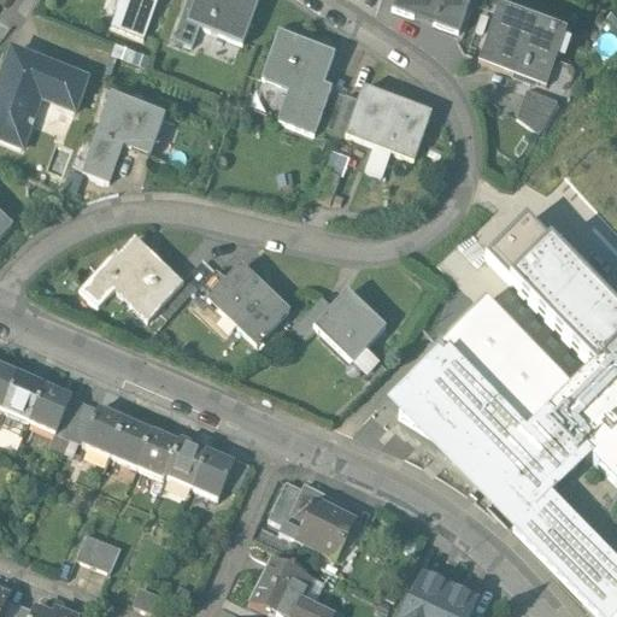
[(121,0),(111,25),(142,37),(156,0),(121,0)]
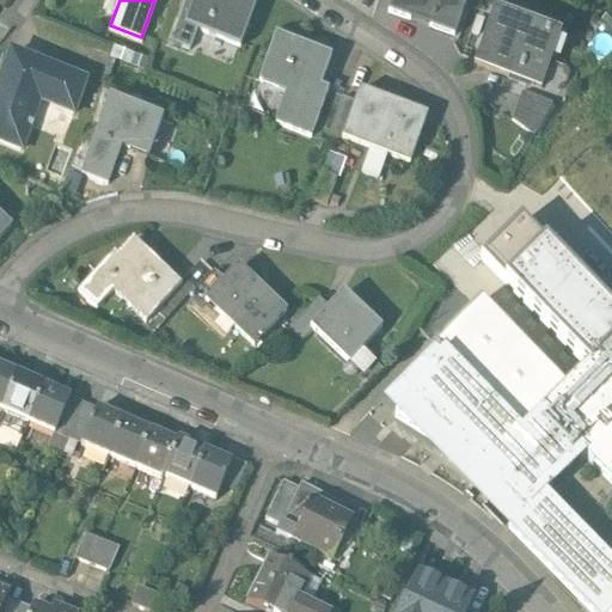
[(252,0),(185,0),(183,7),(171,40),(190,47),(197,28),(240,44),(256,1),(252,0)]
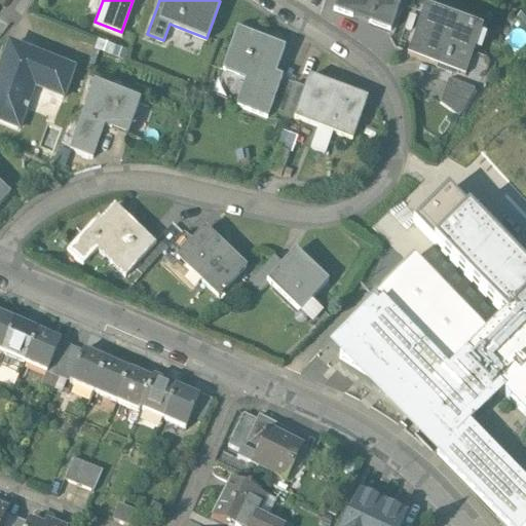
[(401,0),(337,0),(334,9),(390,30),(401,0)]
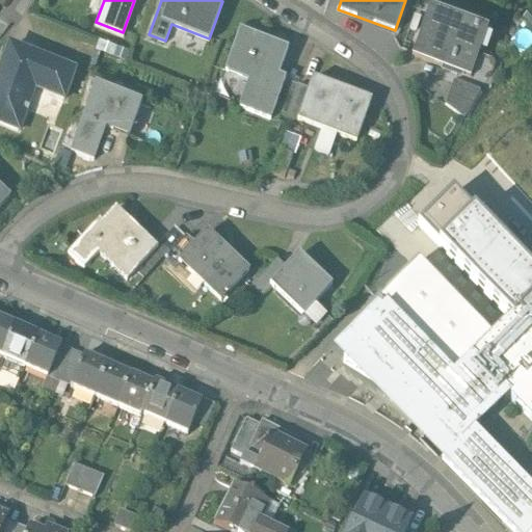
[(478,25),(429,7),(413,54),(467,74),(476,49),(470,47),(475,34),(477,34),(479,28),(477,27),(478,25)]
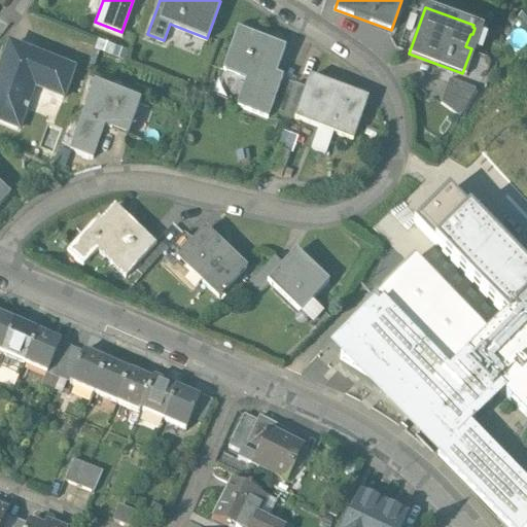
[(285,46),(238,28),(223,67),(248,76),(239,102),(269,112),(283,73),(276,71),(285,46)]
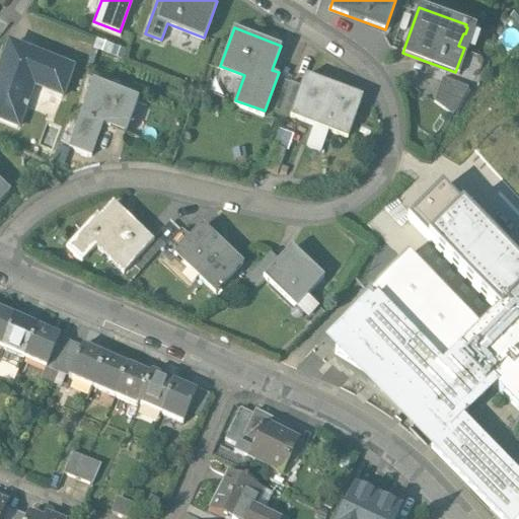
[(72,67),(9,44),(0,69),(0,114),(19,121),(33,81),(63,92),(72,67)]
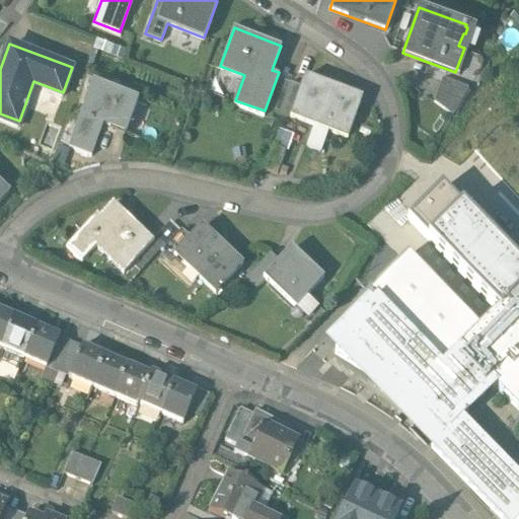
[(277,116),(291,77),(279,72),(265,110),(277,116)]
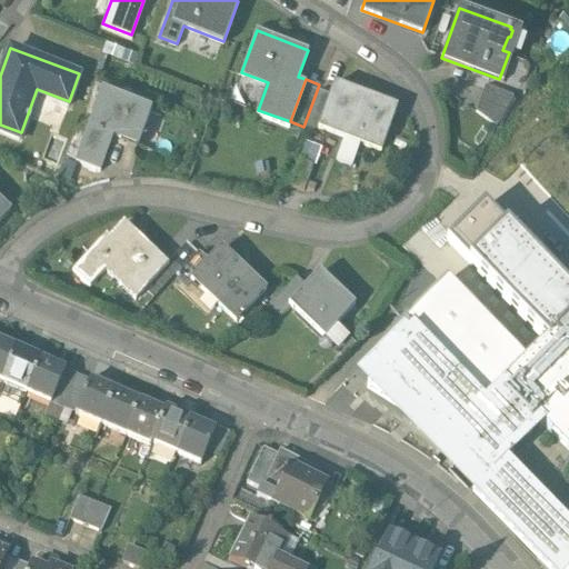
[(395,106),(336,83),(333,90),(320,123),(379,147),(395,106)]
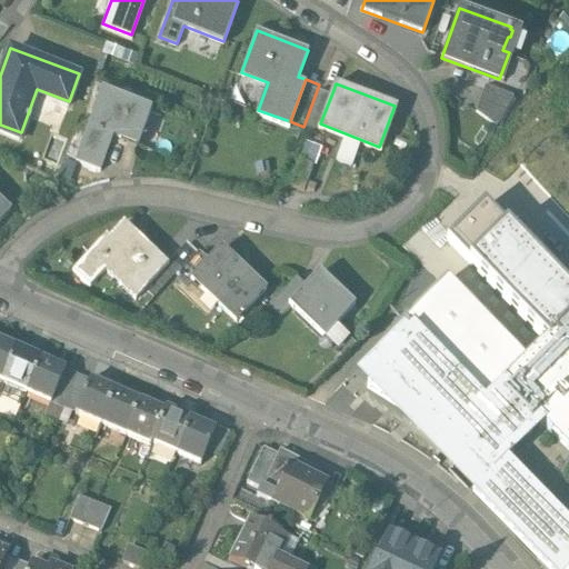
[(317,132),(320,123),(333,90),(319,85),(303,127),(317,132)]
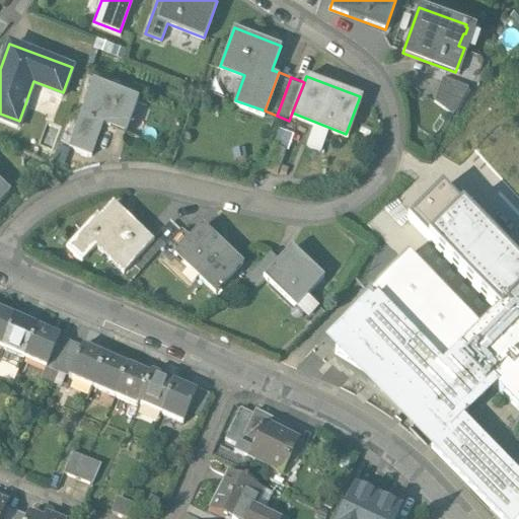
[(468,86),(442,77),(435,98),(453,112),(468,86)]
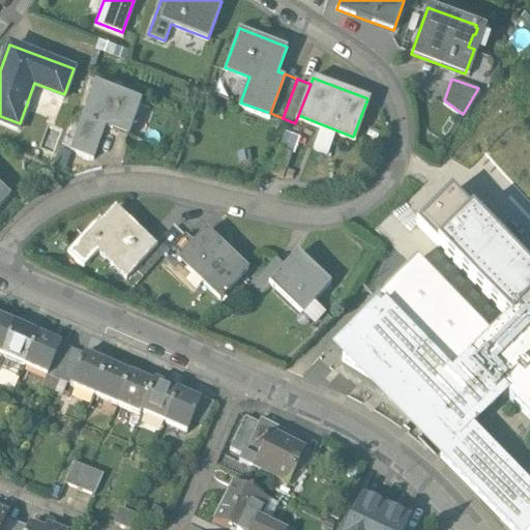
[(141,100),(94,84),(70,148),(94,156),(105,126),(128,135),(141,100)]
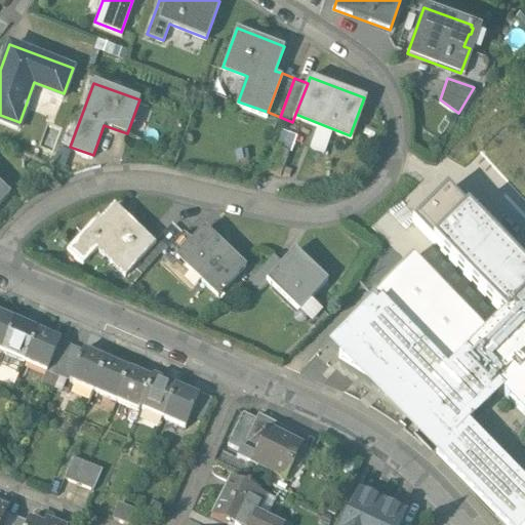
[(270,167),(282,171),(290,149),(279,144),(270,167)]
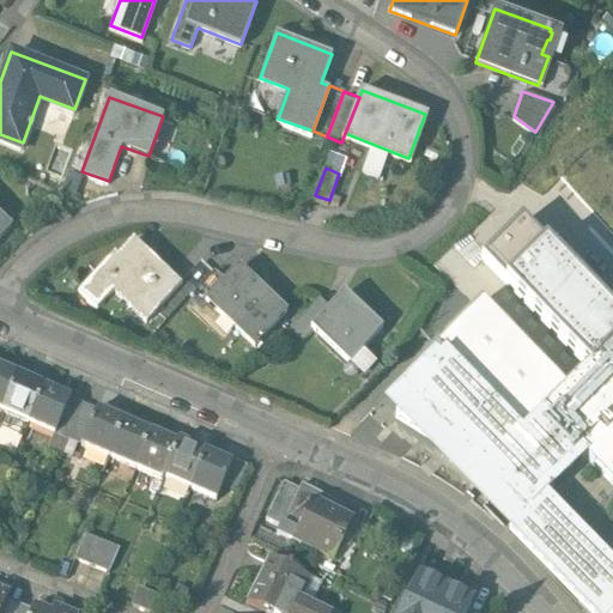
[(0,234),(11,223),(0,212),(0,234)]
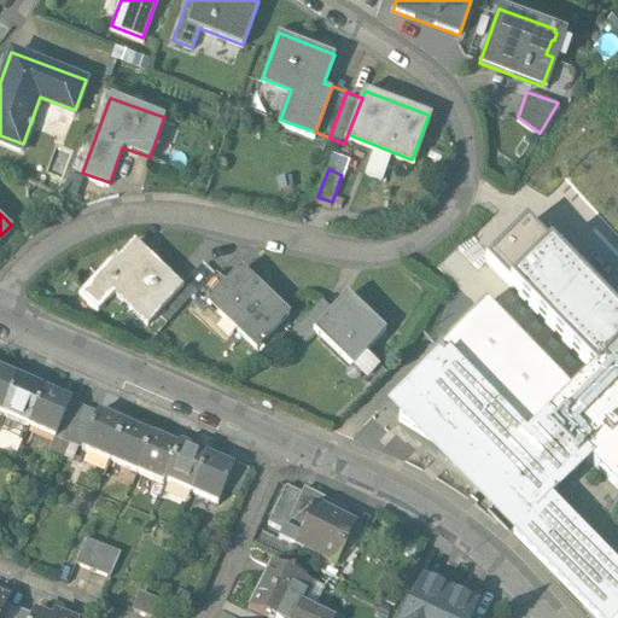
[(617,617),(617,281),(566,226),(523,267),(616,367),(575,404),(491,315),(443,360),(452,368),(395,420),(579,617),(617,617)]
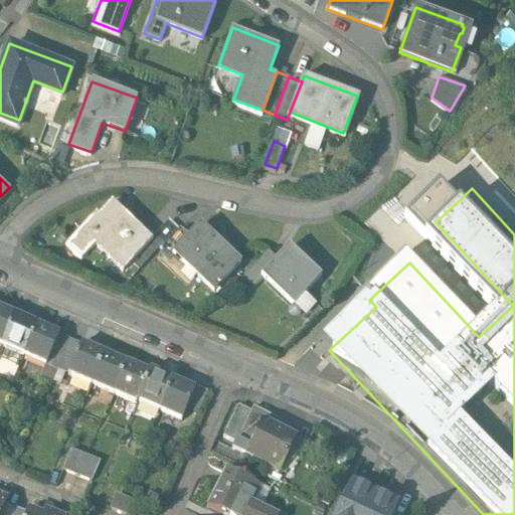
[(152,234),(112,198),(99,212),(96,210),(66,241),(81,255),(95,240),(123,267),(131,259),(140,267),(150,255),(141,247),(153,235),(152,234)]
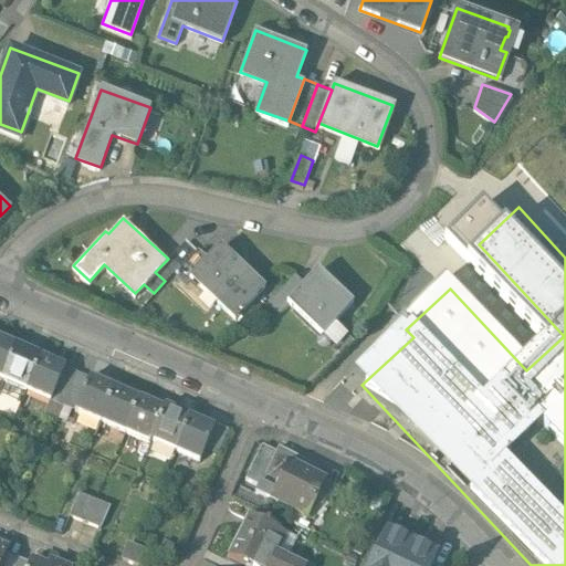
[(196,248),(185,238),(167,258),(168,259),(155,272),(165,281),(175,271),(196,248)]
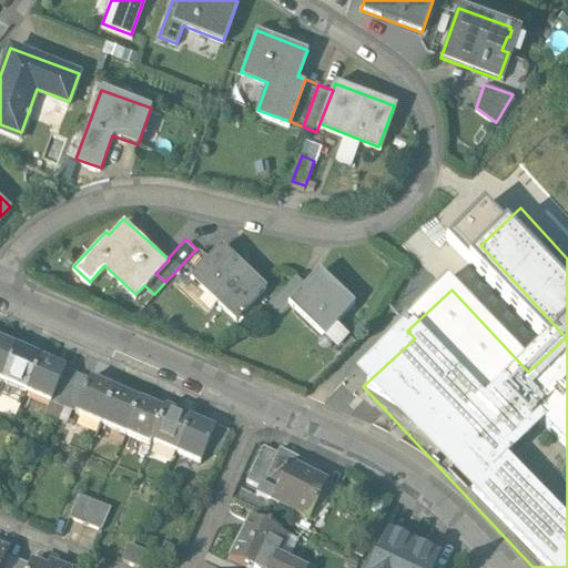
[(266,284),(221,242),(206,259),(191,275),(193,277),(236,317),(242,311),(244,312),(246,308),(245,307),(266,284)]
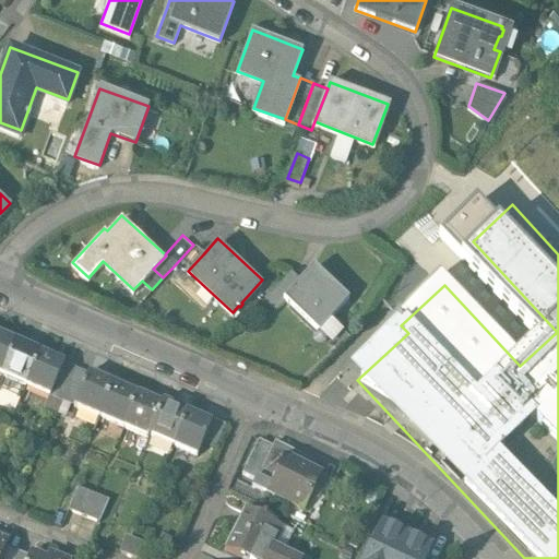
[(203,254),(193,245),(173,268),(185,278),(190,273),(188,271),(203,254)]
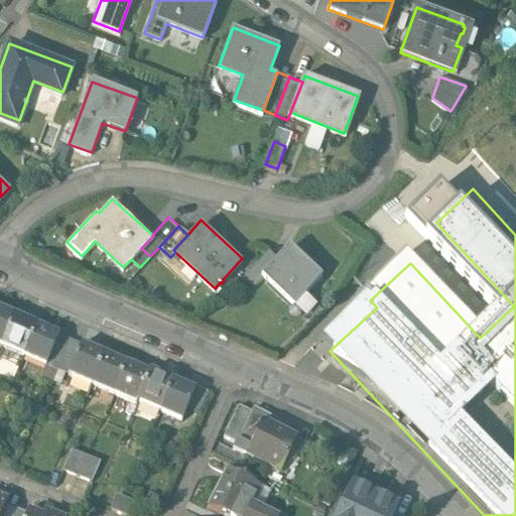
[(323,272),(289,243),(278,255),(262,272),(264,273),(295,302),(323,272)]
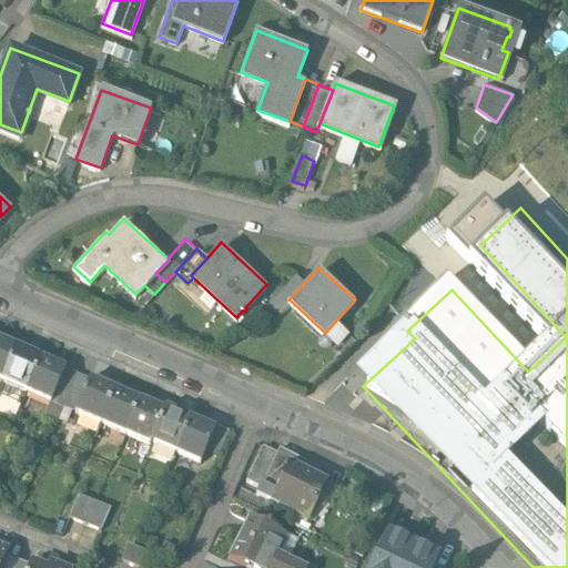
[(281,312),(291,301),(288,300),(306,281),(296,272),(269,301),(281,312)]
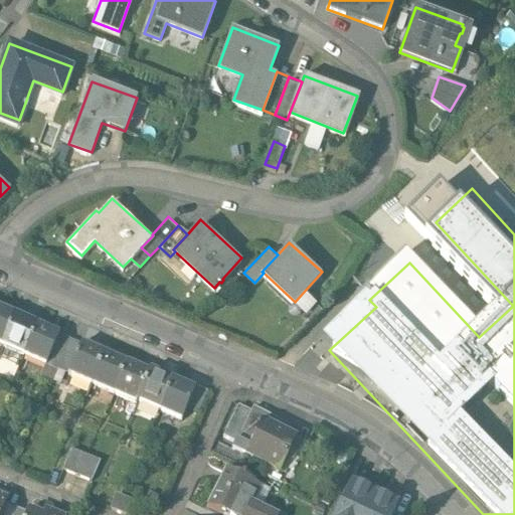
[(13,313),(0,307),(0,339),(1,340),(13,313)]
